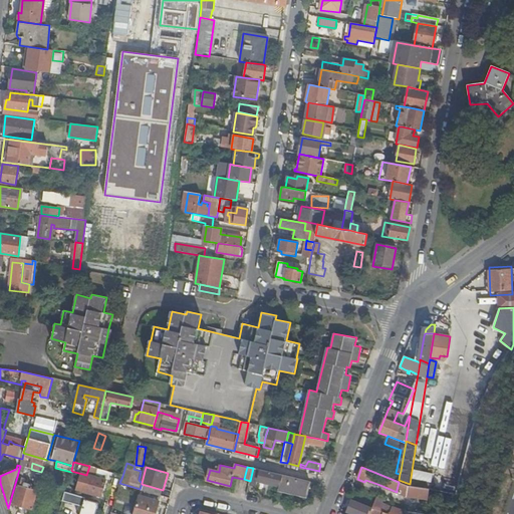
[(280,486),(283,475),(257,469),(253,468),(250,481),(250,485),(257,486),(258,481),(280,486)]
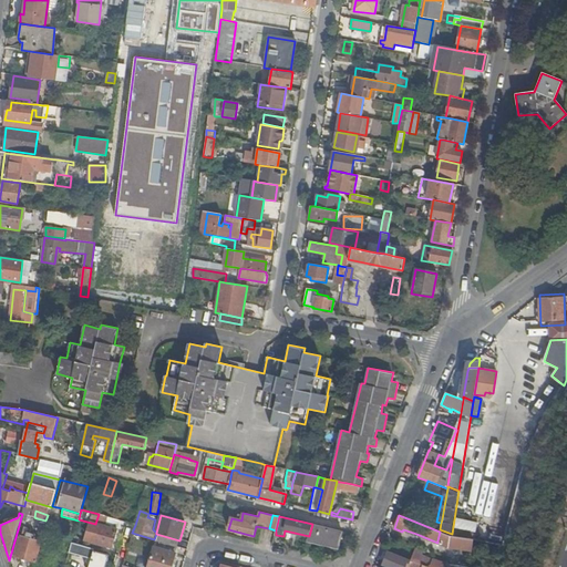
[(40,523),(38,535),(44,536),(48,525),(40,523)]
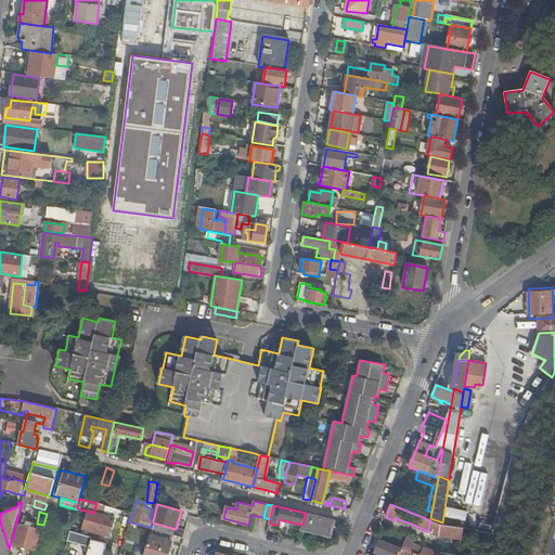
[(331,536),(334,520),(307,514),(306,513),(302,525),(301,529),(331,536)]
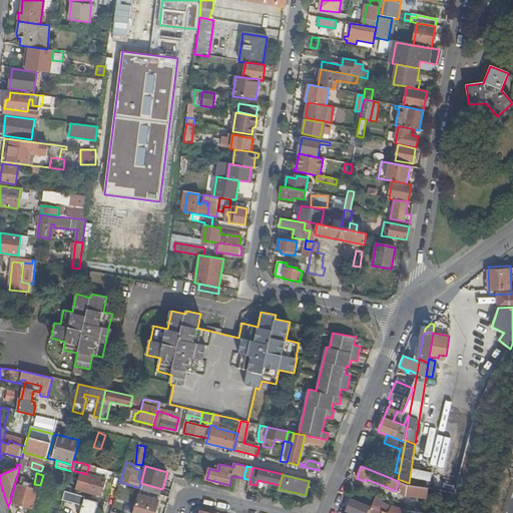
[(90,475),(85,491),(91,493),(101,495),(106,479),(90,475)]
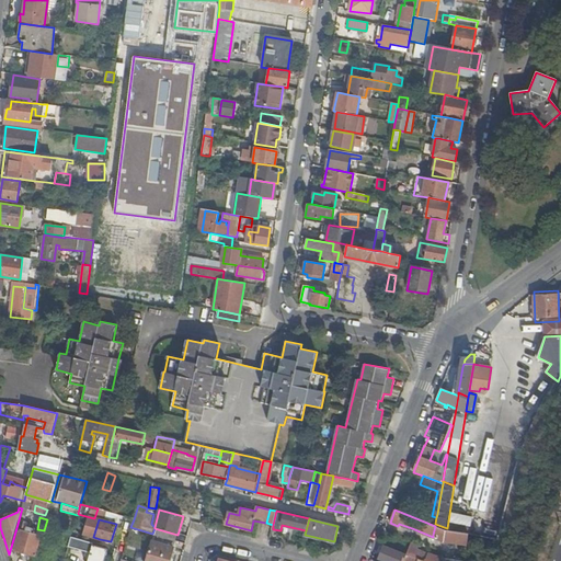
[(435,526),(433,535),(445,539),(447,528),(435,524),(435,526)]
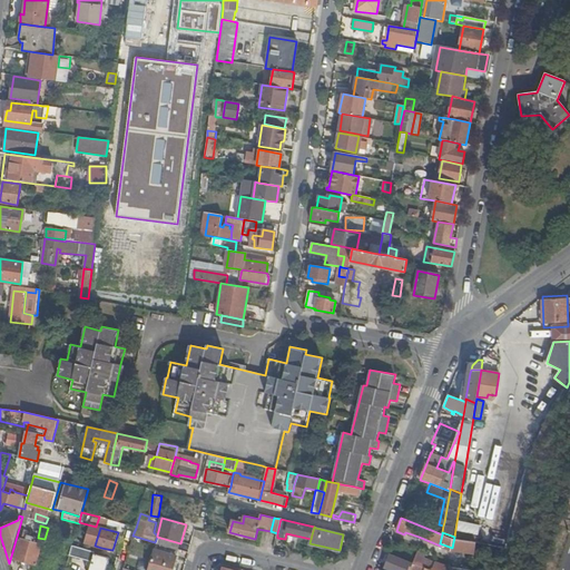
[(180,543),(157,537),(155,542),(156,543),(157,543),(178,550),(180,543)]
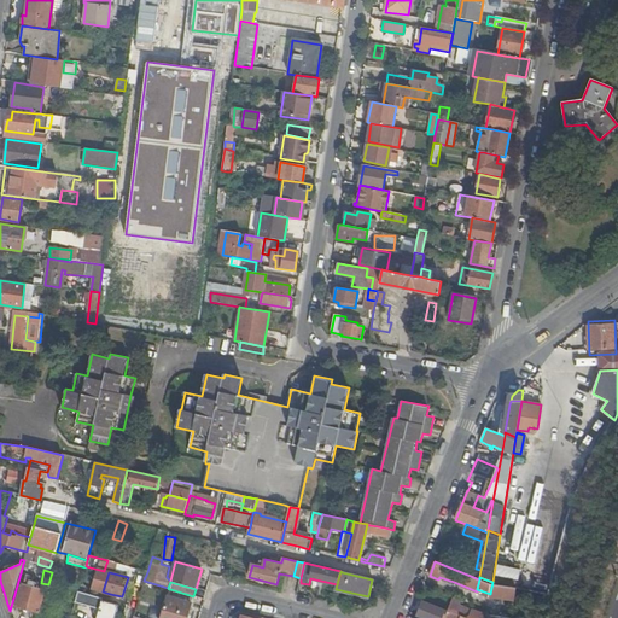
[(493,582),(490,594),(516,598),(517,586),(493,582)]
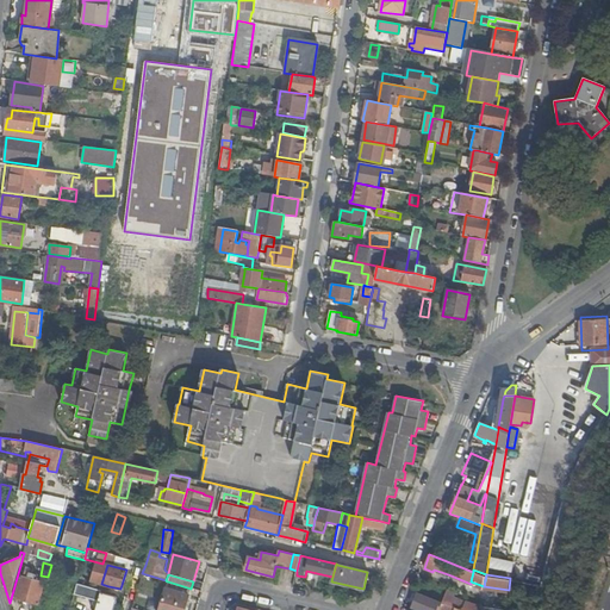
[(14,598),(39,605),(45,583),(33,580),(35,577),(31,577),(31,579),(20,577),(14,598)]
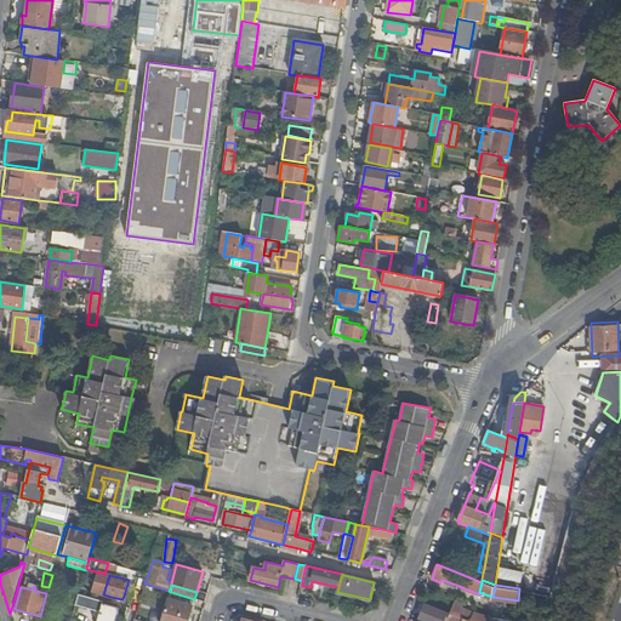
[(193,607),(194,599),(171,592),(169,599),(193,607)]
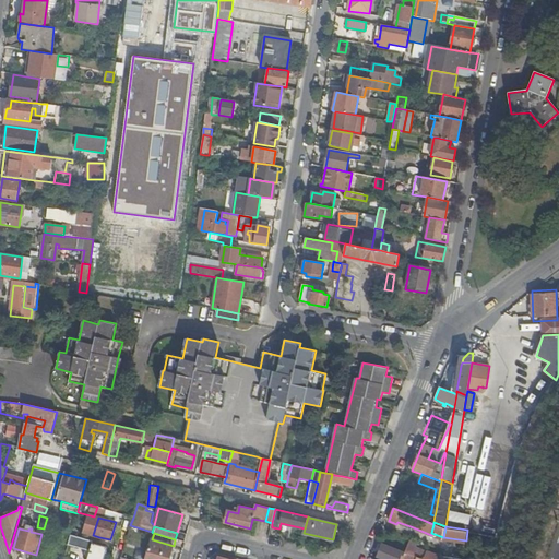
[(70,545),(88,550),(91,543),(71,537),(70,545)]
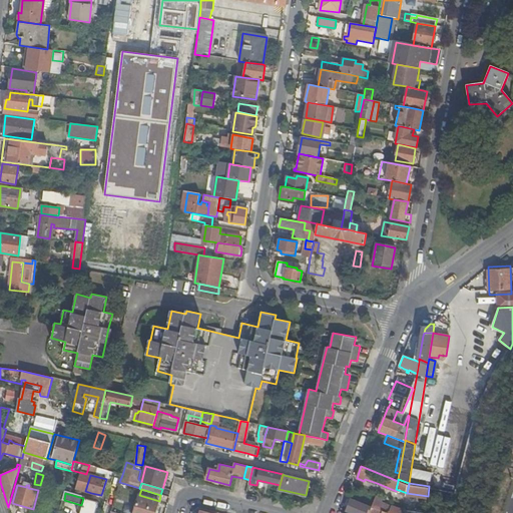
[(154,512),(159,501),(139,495),(134,512),(154,512)]
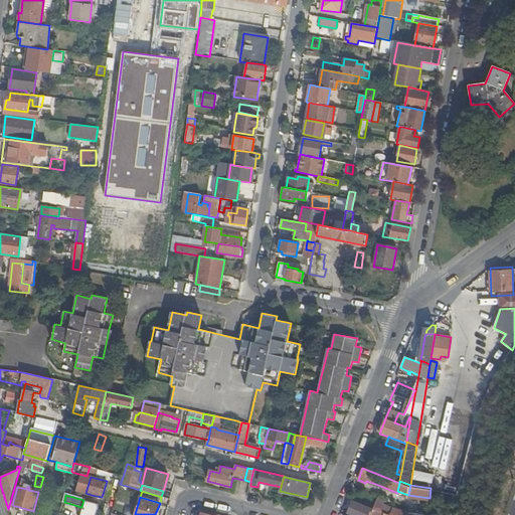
[(374,509),(380,512),(384,500),(377,497),(372,509),(374,509)]
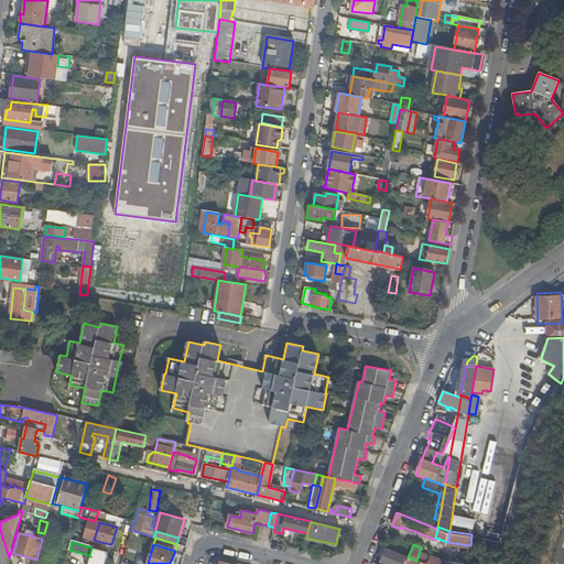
[(89,555),(86,563),(105,563),(109,552),(91,548),(89,555)]
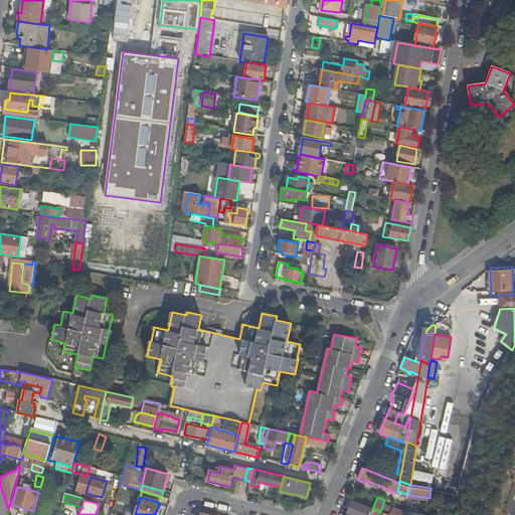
[(352,514),(368,514),(371,508),(352,501),(347,513),(352,514)]
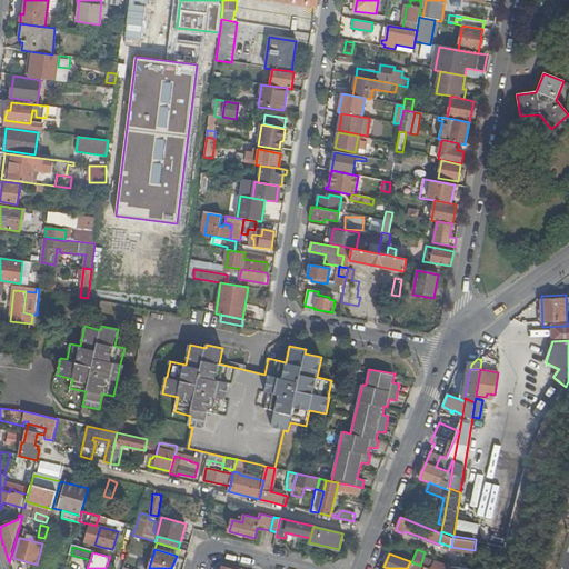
[(75,568),(78,561),(68,559),(65,568),(75,568)]
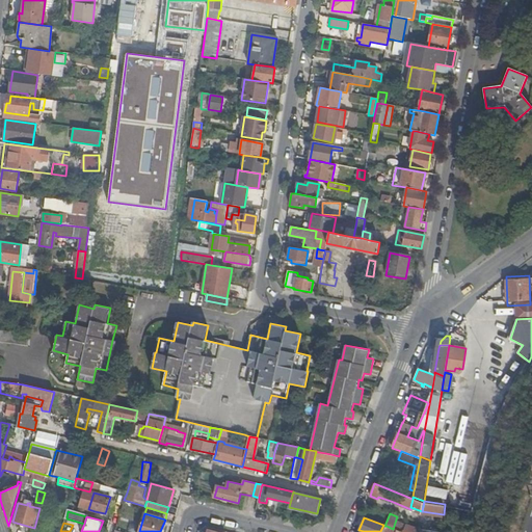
[(396,523),(393,529),(401,531),(406,531),(407,527),(396,523)]
